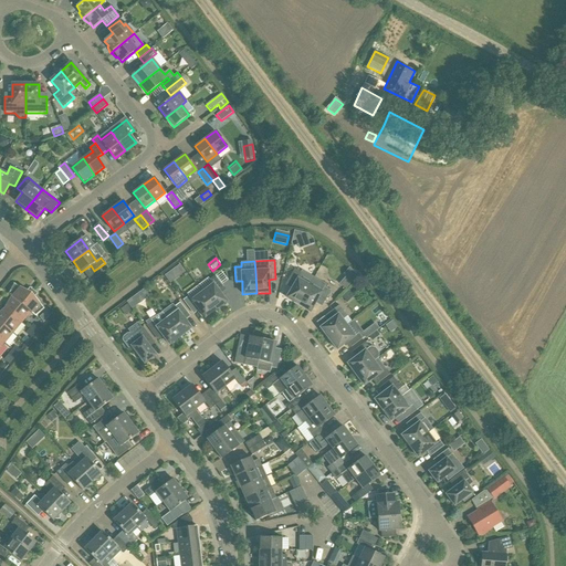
[(175,269),(180,276),(186,272),(180,265),(175,269)]
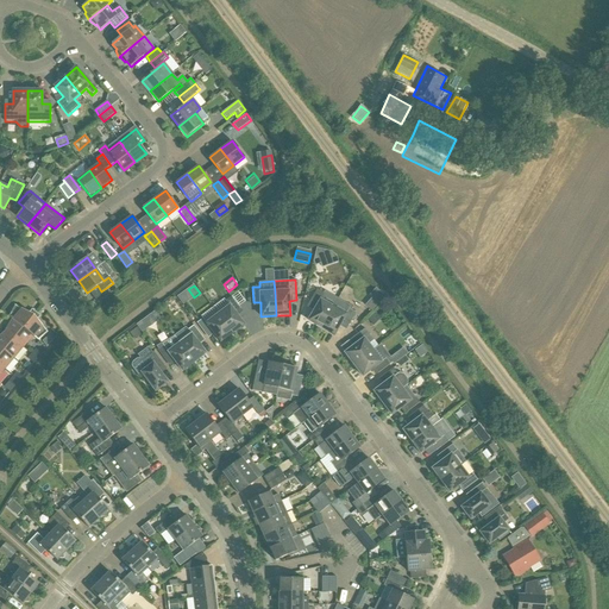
[(308,320),(321,328),(333,307),(338,299),(325,292),(324,293),(316,289),(308,305),(315,308),(308,320)]
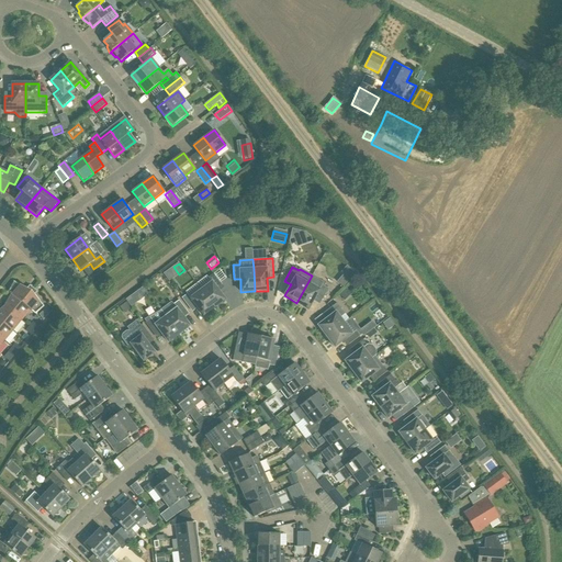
[(341,272),(345,274),(350,280),(351,281),(357,276),(347,267),(341,272)]
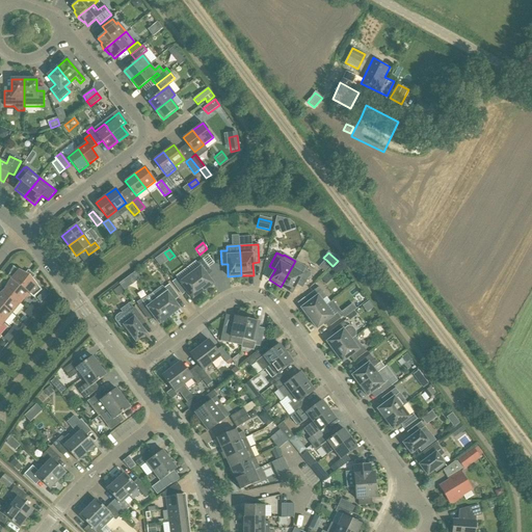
[(190,274),(203,291),(213,284),(206,274),(211,270),(203,260),(197,263),(201,267),(190,274)]
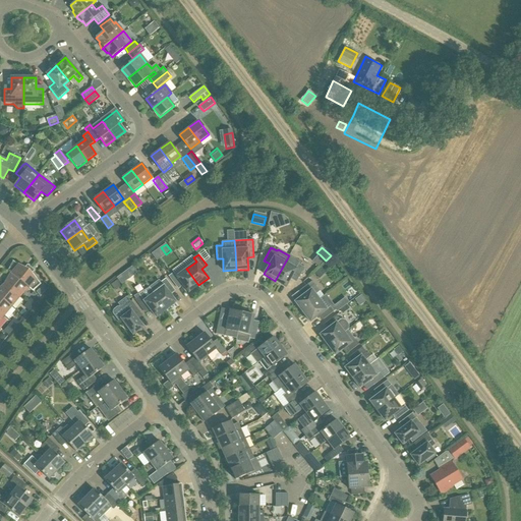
[(285,263),(275,281),(285,287),(291,277),(297,280),(304,268),(298,265),(299,263),(289,255),(285,263)]
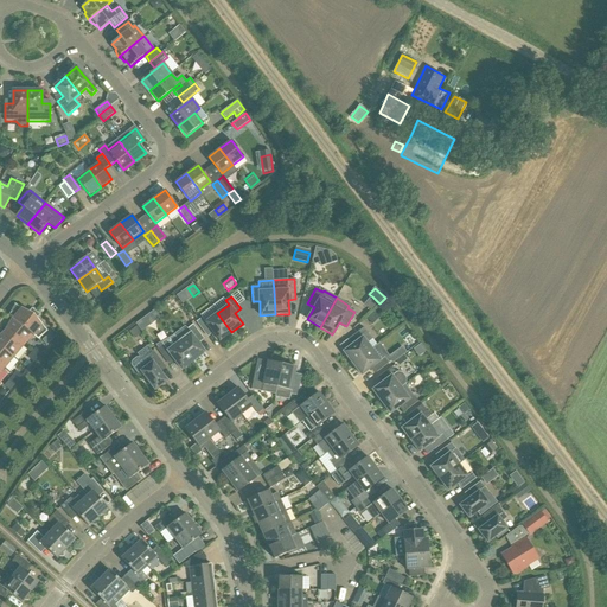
[(8,315),(12,318),(23,327),(36,312),(32,308),(29,312),(14,304),(14,306),(11,304),(6,312),(10,314),(8,315)]
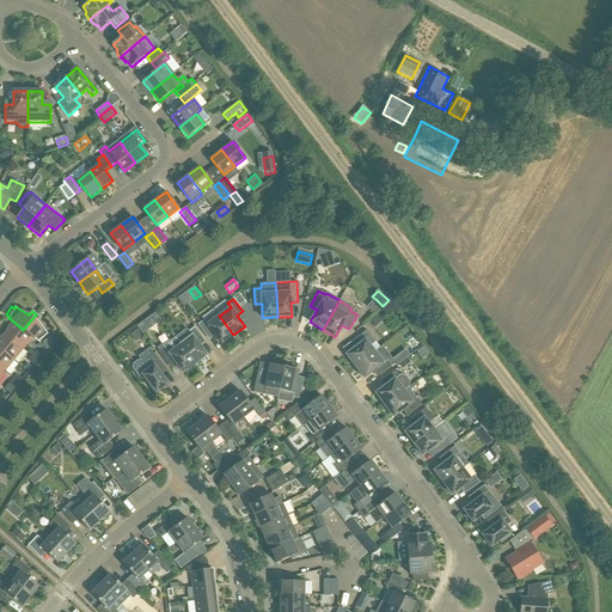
[(36,314),(23,330),(32,337),(38,342),(48,334),(37,322),(41,318),(36,314)]
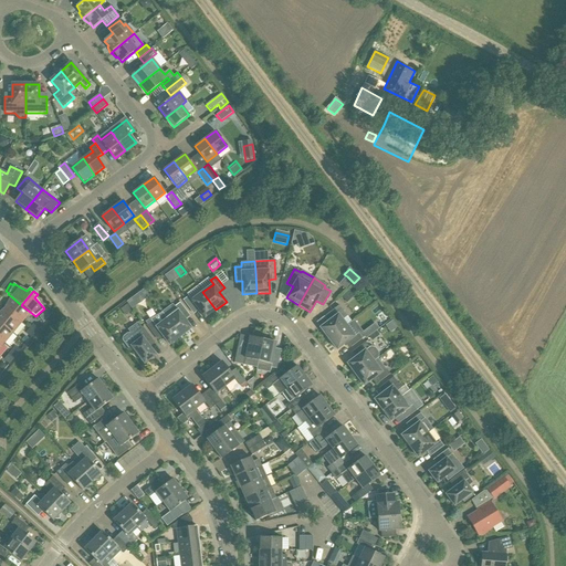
[(348,291),(342,297),(347,303),(354,296),(348,291)]
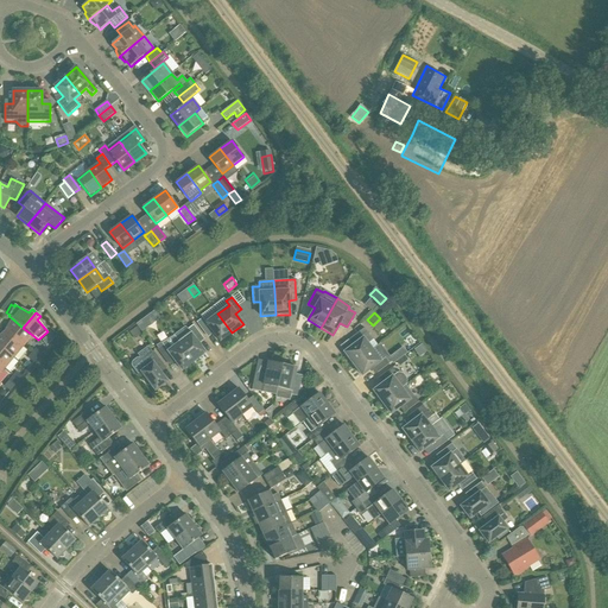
[(232,333),(217,314),(206,323),(202,318),(196,323),(206,335),(211,330),(220,342),(232,333)]
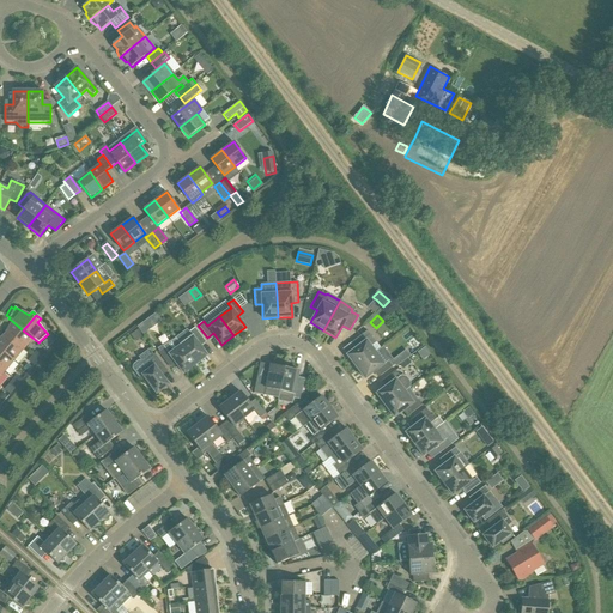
[(12,321),(5,334),(23,350),(32,338),(23,331),(12,321)]
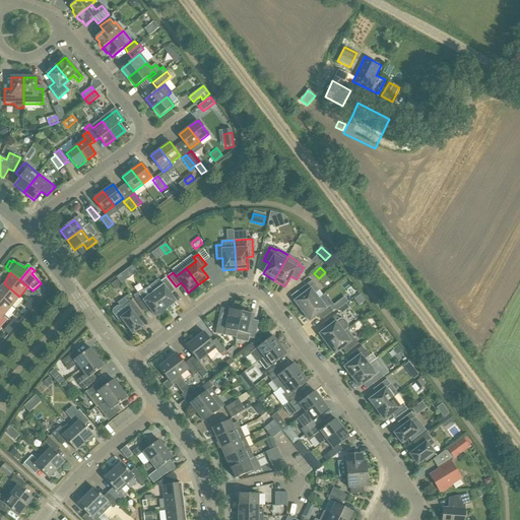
[(153,294),(166,309),(176,302),(169,293),(174,288),(166,278),(160,281),(164,285),(153,294)]
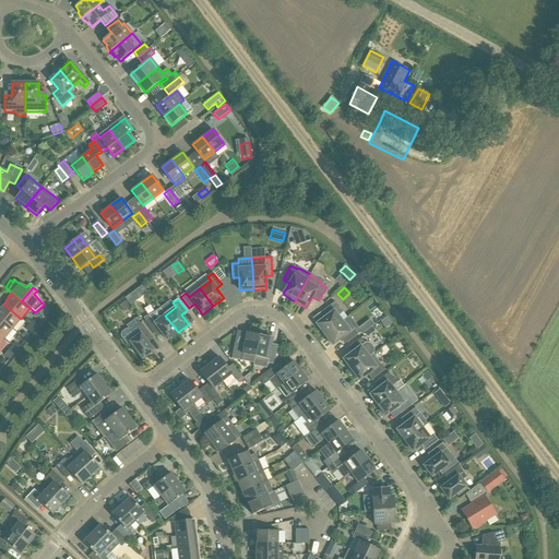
[(119,306),(123,312),(130,307),(126,301),(119,306)]
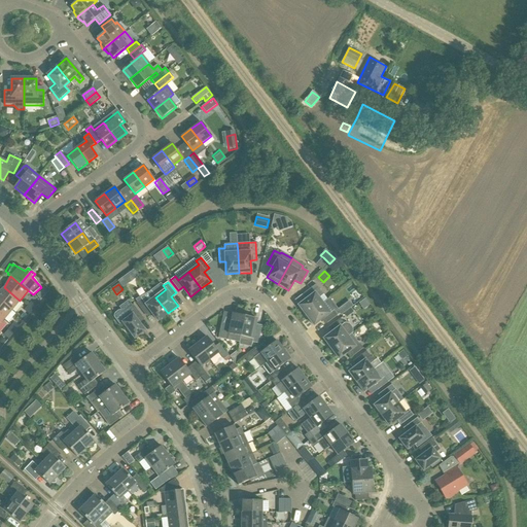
[(299,306),(306,315),(322,303),(319,299),(323,294),(316,284),(305,293),(308,297),(299,306)]
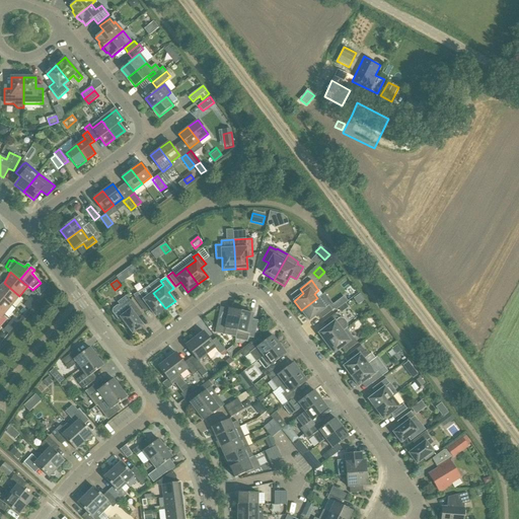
[(0,286),(0,296),(11,306),(19,296),(4,283),(0,286)]
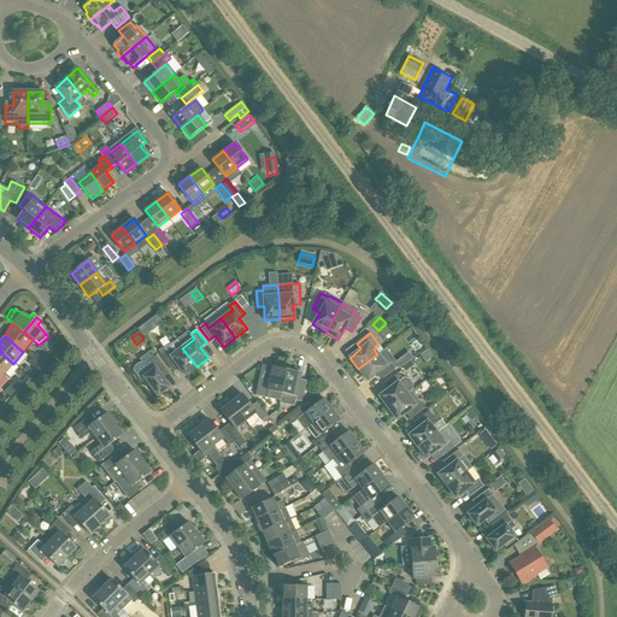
[(197,366),(182,348),(177,341),(171,345),(159,352),(160,353),(159,354),(170,369),(176,364),(184,376),(197,366)]
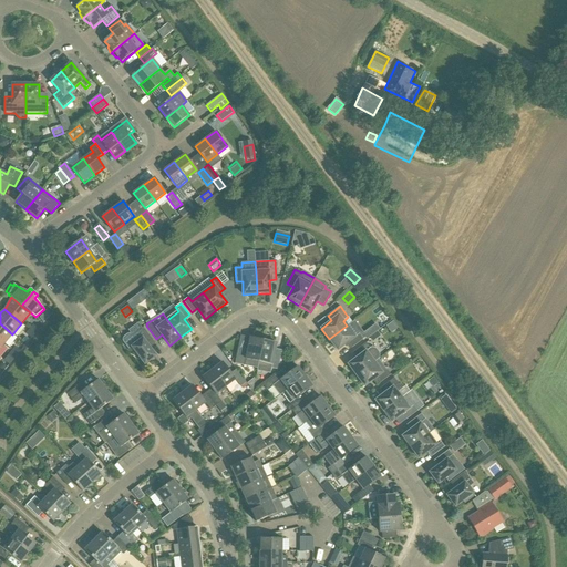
[(0,341),(3,344),(12,334),(0,323),(0,341)]
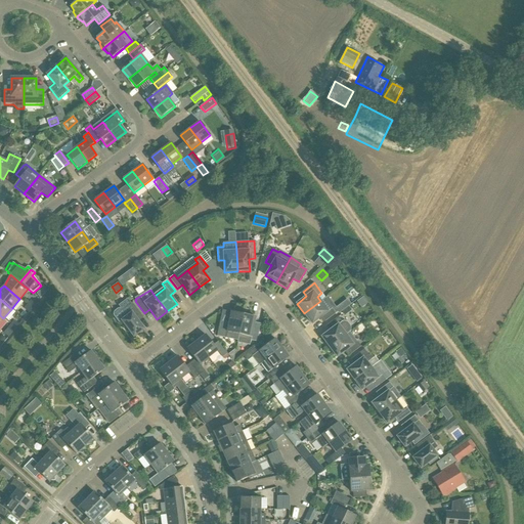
[(320,301),(304,313),(312,323),(321,316),(325,321),(336,313),(332,308),(328,311),(320,301)]
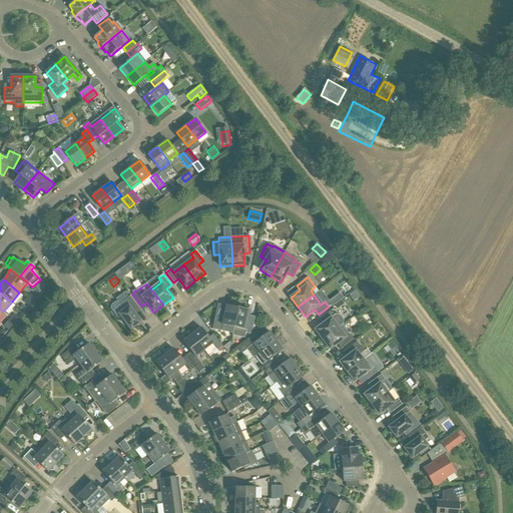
[(112,309),(116,316),(119,314),(125,323),(126,325),(126,326),(128,328),(129,328),(131,330),(141,322),(134,313),(138,309),(129,297),(120,305),(119,304),(115,304),(113,306),(112,309)]
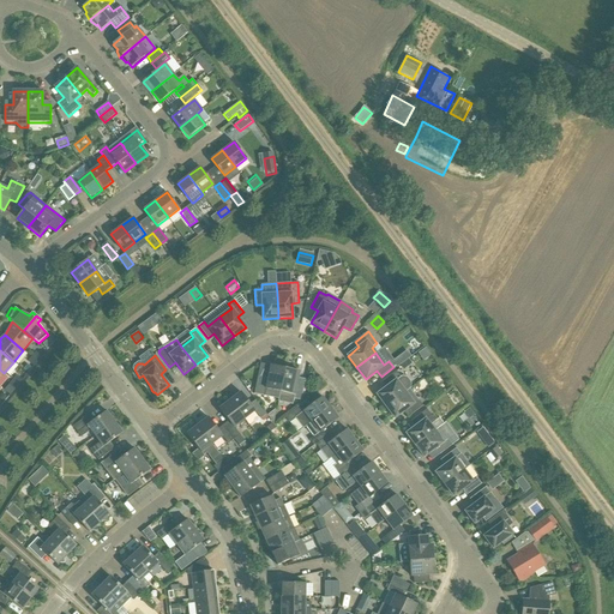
[(397,367),(405,361),(401,355),(392,361),(397,367)]
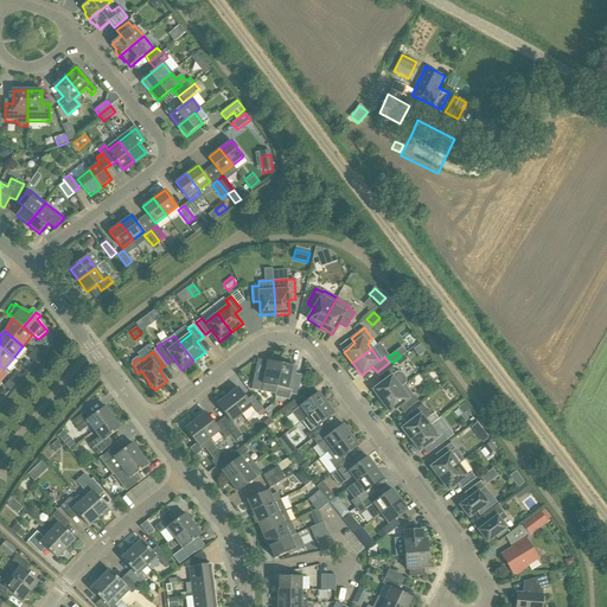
[(33,363),(37,358),(32,353),(27,359),(33,363)]
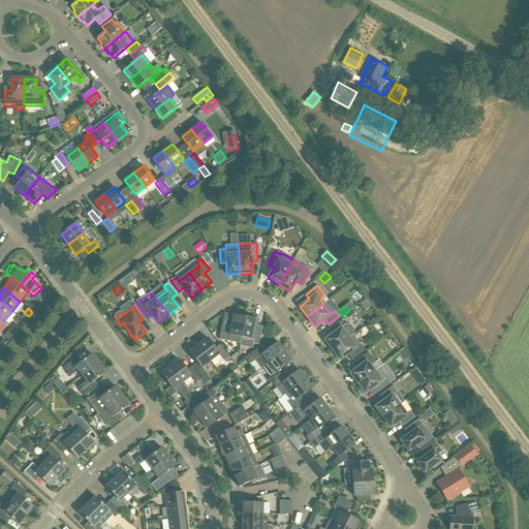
[(242,338),(246,317),(234,315),(232,320),(226,319),(223,332),(220,332),(218,341),(227,342),(229,335),(242,338)]
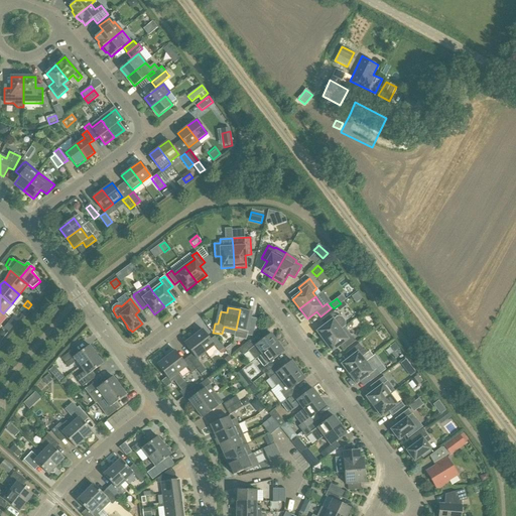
[(240,309),(236,330),(234,339),(246,341),(247,337),(253,338),(254,332),(257,318),(251,317),(252,312),(240,309)]
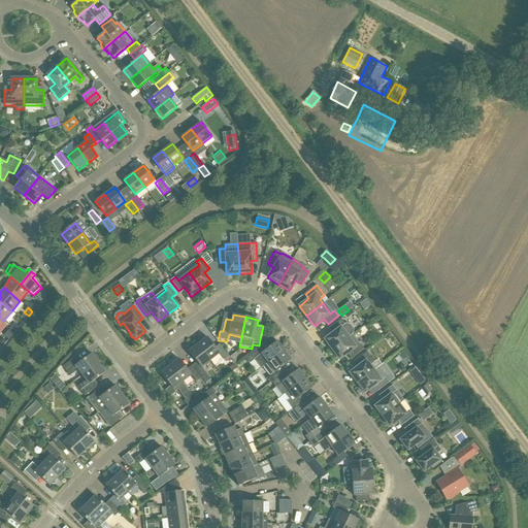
[(324,339),(332,350),(349,337),(353,334),(355,332),(355,331),(355,330),(355,329),(354,328),(354,327),(353,326),(352,325),(351,325),(349,324),(348,324),(347,324),(344,324),(340,319),(330,327),(334,332),(324,339)]
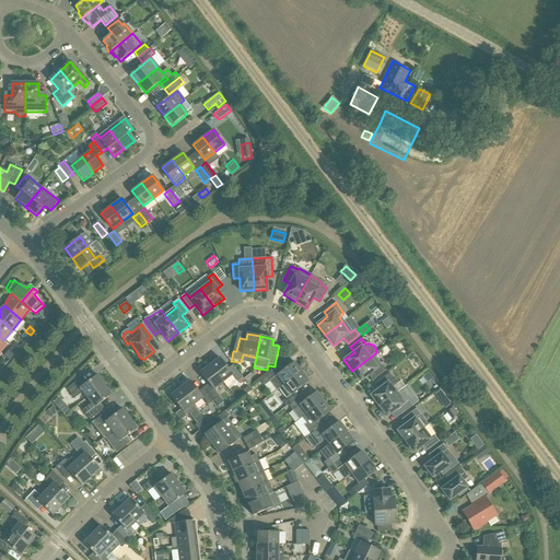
[(370,358),(352,371),(360,382),(371,374),(374,378),(386,371),(382,365),(374,354),(370,358)]
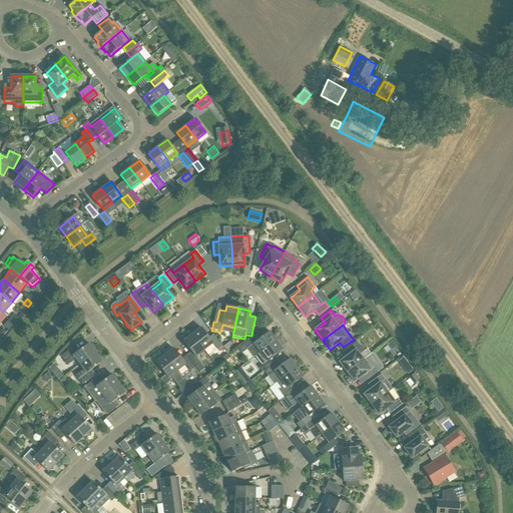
[(192,335),(204,351),(212,344),(217,350),(222,347),(214,336),(210,340),(200,328),(192,335)]
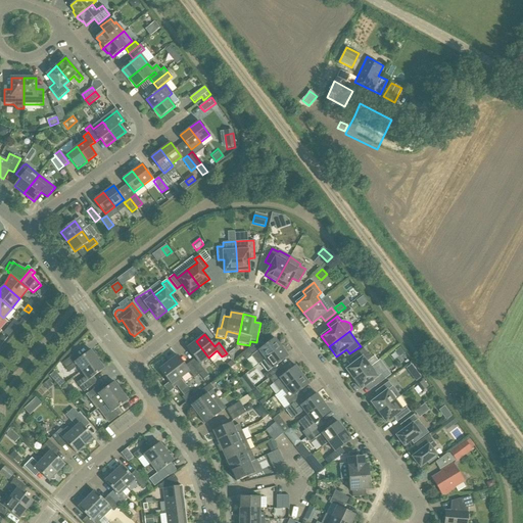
[(257,365),(265,360),(281,347),(275,338),(262,347),(258,343),(244,353),(248,359),(251,357),(257,365)]
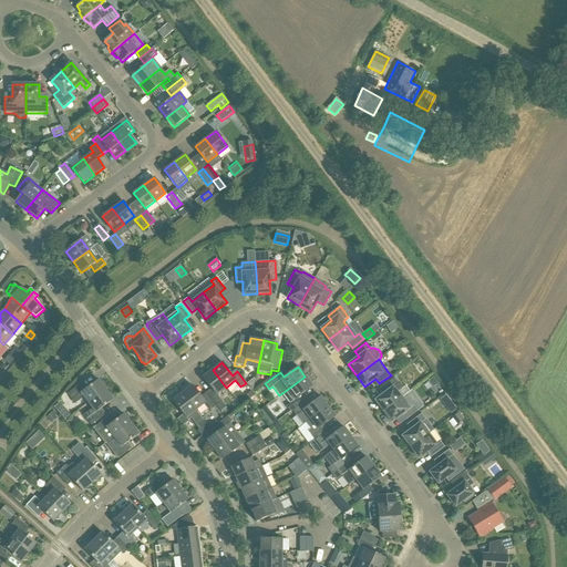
[(213,390),(207,394),(216,405),(222,402),(216,394),(226,388),(213,370),(203,378),(213,390)]
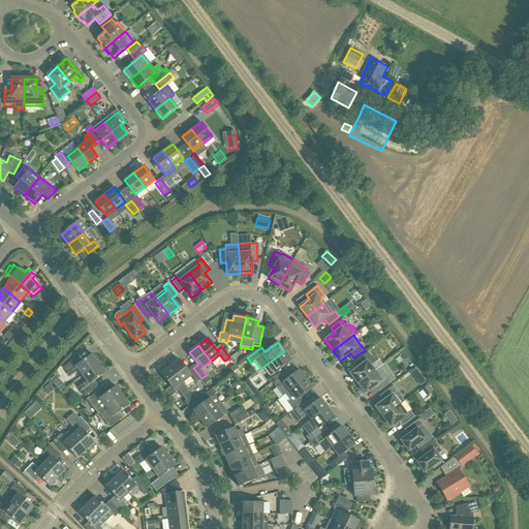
[(284,351),(268,364),(275,373),(267,379),(271,384),(272,382),(283,374),(279,370),(291,361),(284,351)]
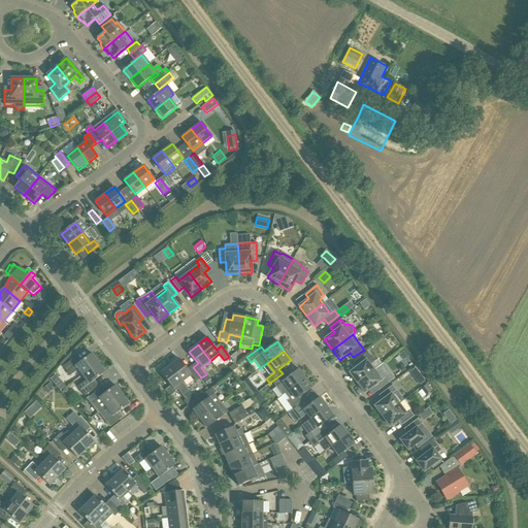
[(350,373),(357,383),(373,370),(370,366),(374,362),(367,352),(356,361),(359,365),(350,373)]
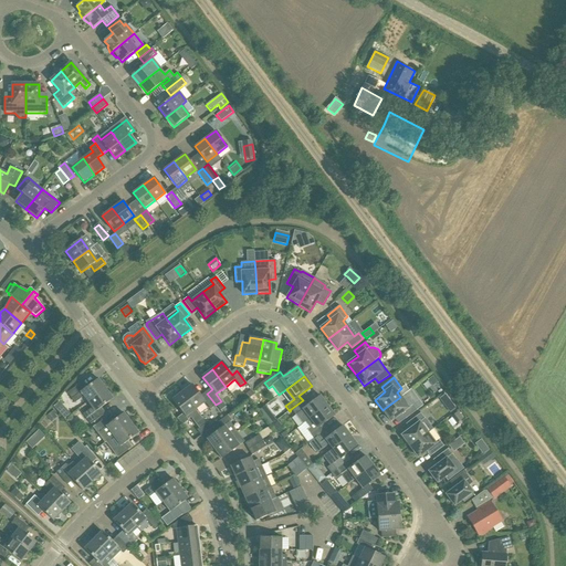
[(87,402),(105,389),(104,386),(104,381),(100,381),(98,379),(85,389),(81,384),(67,394),(75,404),(84,397),(87,402)]
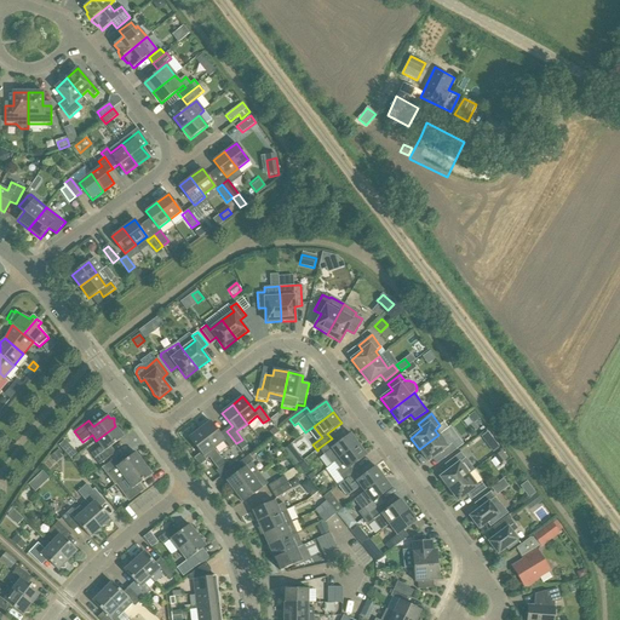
[(199,430),(214,449),(224,441),(230,448),(236,443),(227,431),(220,436),(210,422),(199,430)]
